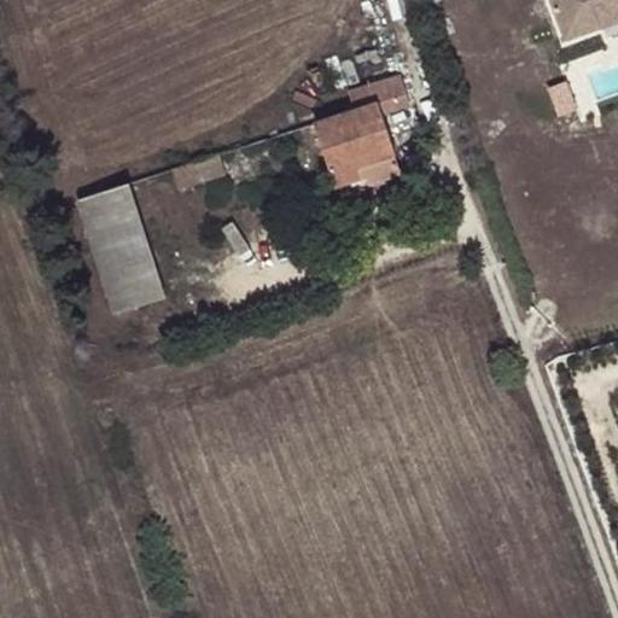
[(617,0),(551,0),(566,41),(599,29),(590,9),(610,0),(611,4),(617,0)]
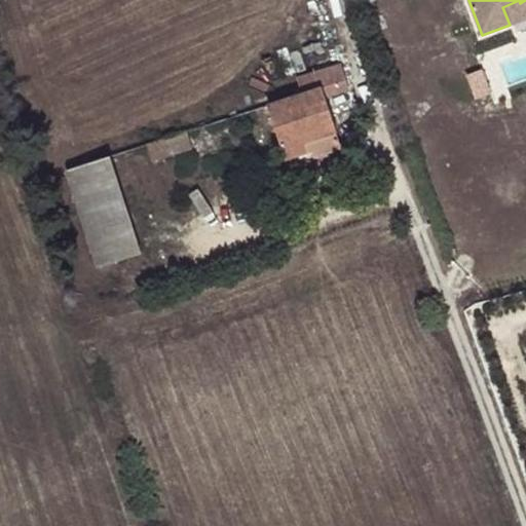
[(502,7),(510,25),(525,17),(525,0),(520,3),(519,0),(502,7)]
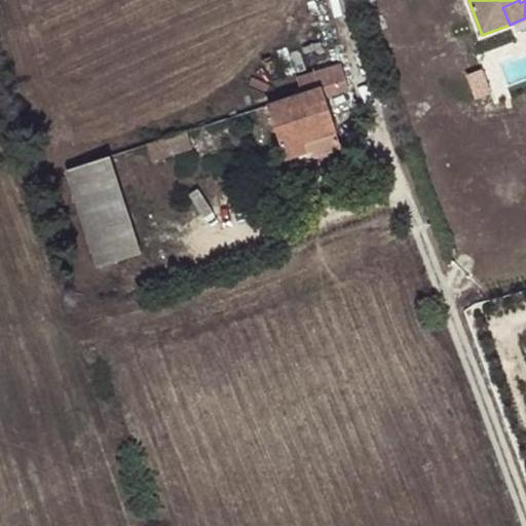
[(268,106),(286,160),(305,154),(302,144),(336,134),(326,100),(350,91),(341,64),(296,77),(302,96),(268,106)]
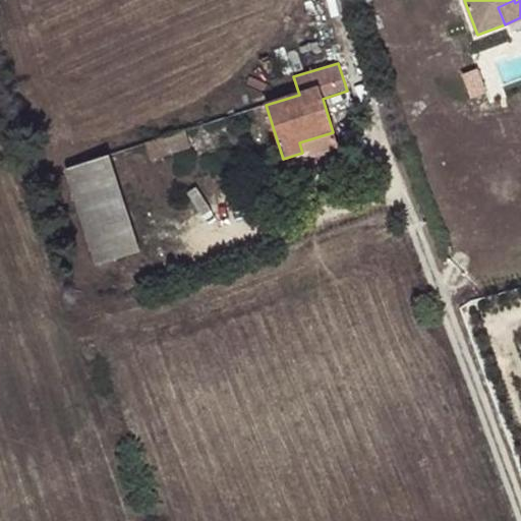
[(185,130),(145,143),(152,162),(192,148),(195,160),(238,146),(229,120),(187,134),(185,130)]
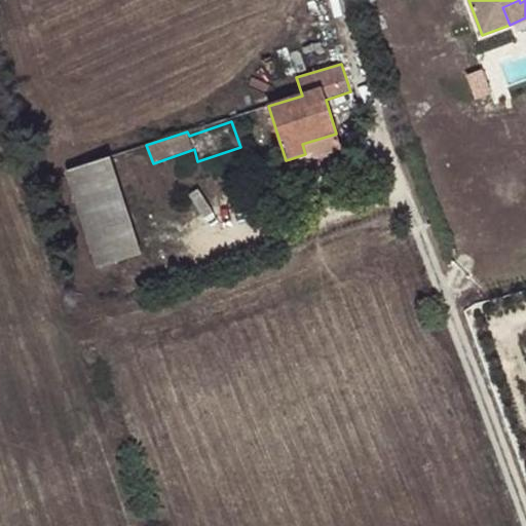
[(143,253),(112,156),(69,168),(100,267),(143,253)]
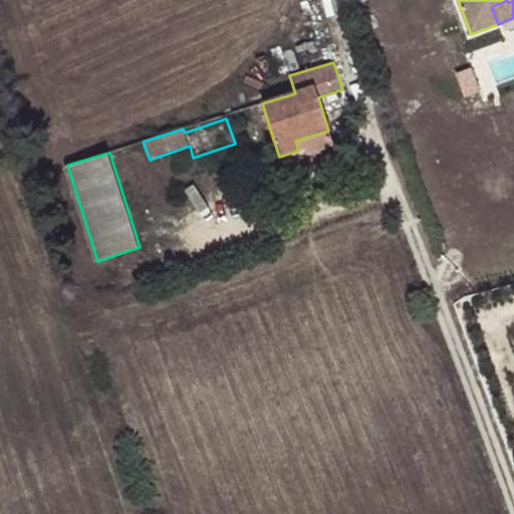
All buildings are outlined.
